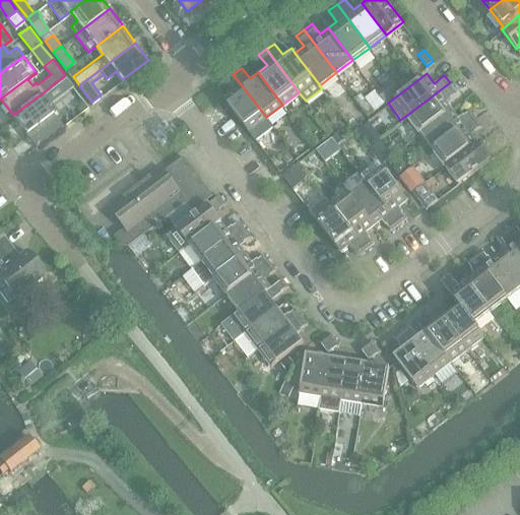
[(233,74),(224,80),(233,91),(224,99),(249,130),(255,138),(272,125),(266,117),(233,74)]
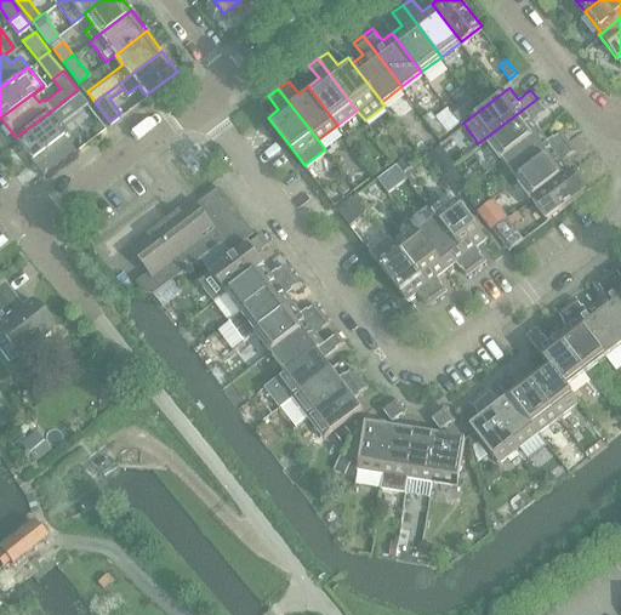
[(78,90),(72,95),(80,104),(85,101),(78,90)]
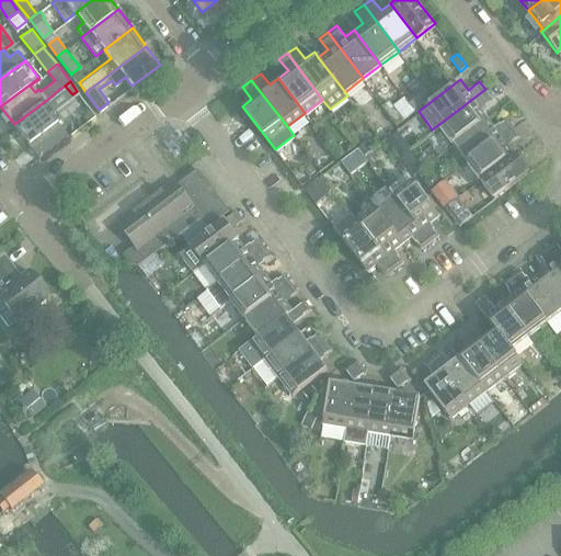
[(413,108),(431,94),(423,83),(405,98),(413,108)]
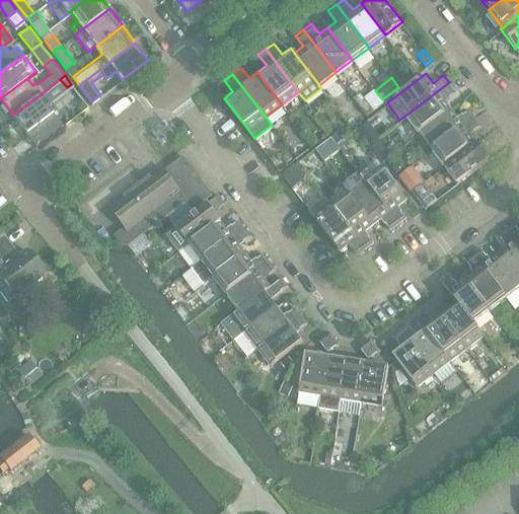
[(419,131),(451,106),(445,97),(454,90),(449,82),(406,115),(419,131)]
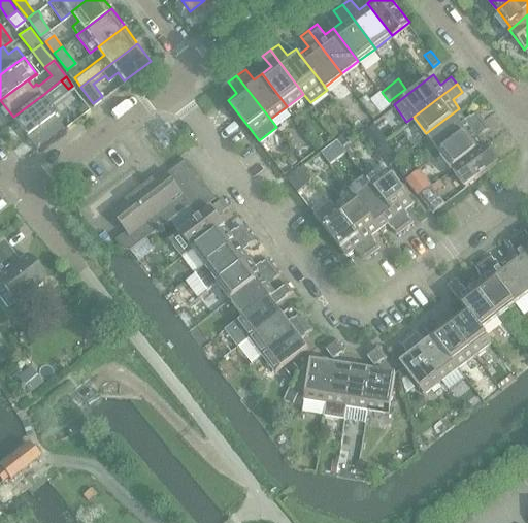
[(90,105),(74,87),(69,91),(84,109),(90,105)]
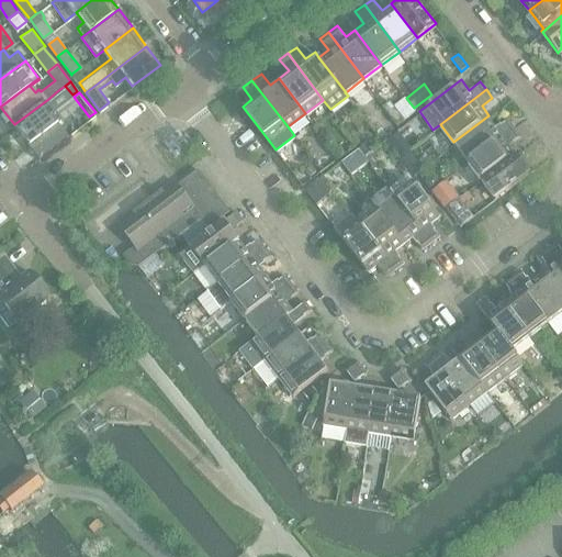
[(404,115),(390,98),(383,103),(396,121),(404,115)]
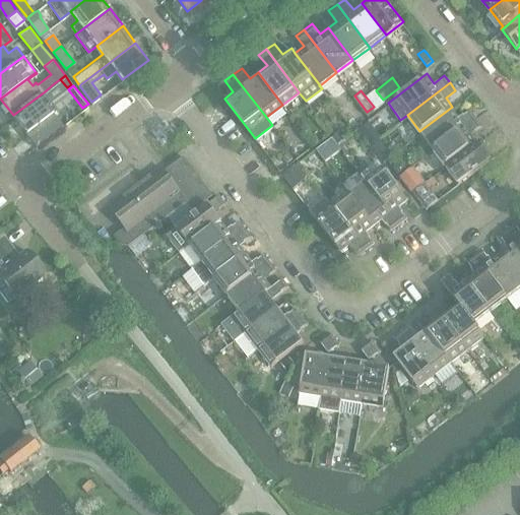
[(62,125),(52,112),(57,108),(45,91),(13,115),(36,145),(62,125)]
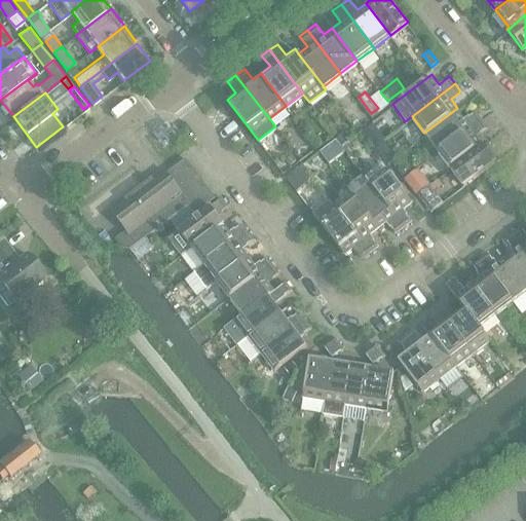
[(437,150),(480,117),(475,109),(464,117),(457,108),(424,133),(437,150)]
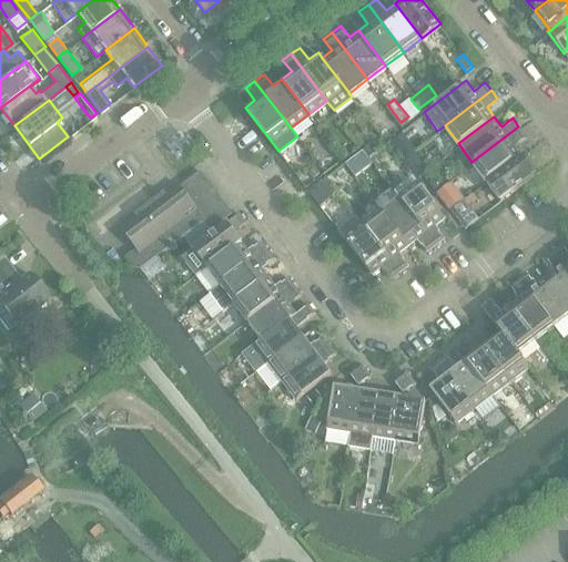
[(485,180),(521,153),(514,143),(525,134),(518,126),(472,162),(485,180)]
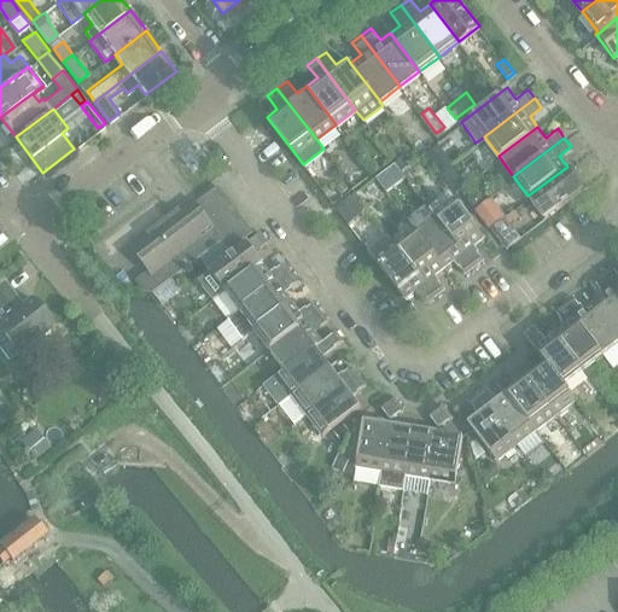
[(438,141),(425,151),(439,169),(449,162),(452,161),(438,141)]
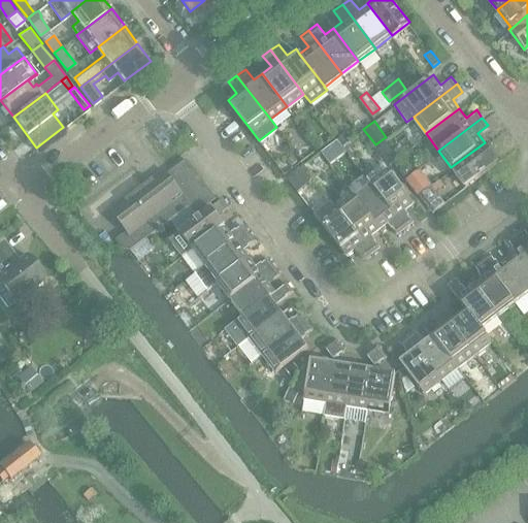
[(336,136),(341,142),(348,138),(343,131),(336,136)]
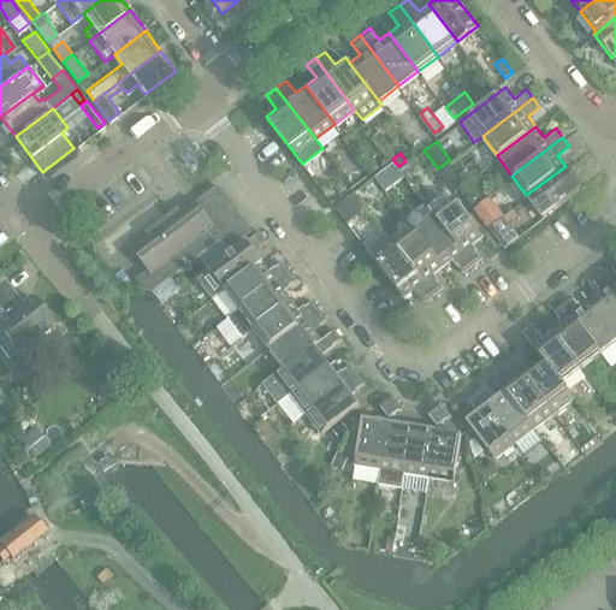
[(374,176),(384,189),(403,173),(398,167),(394,161),(374,176)]
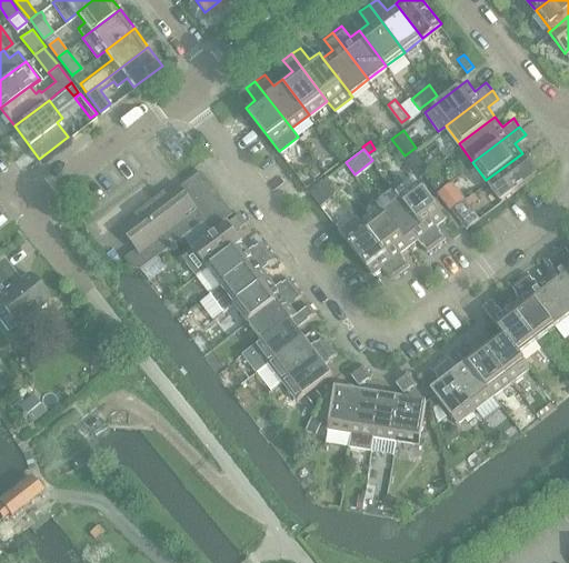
[(413,149),(405,156),(411,164),(420,158),(413,149)]
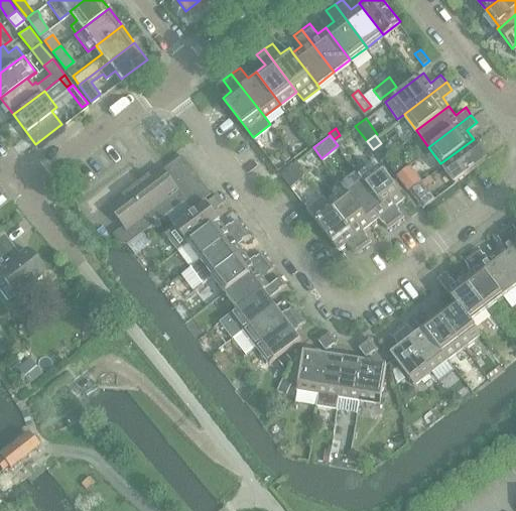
[(454,180),(485,156),(474,139),(440,163),(454,180)]
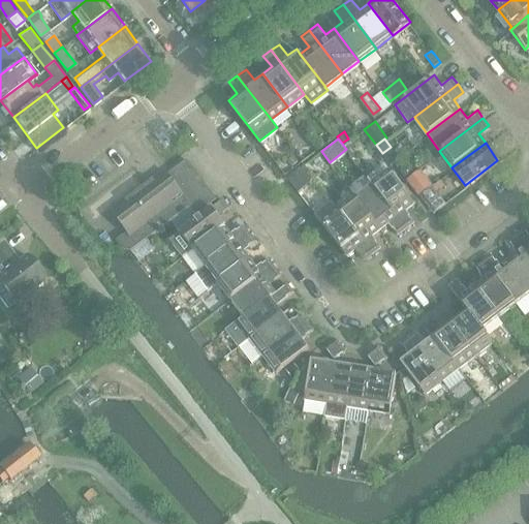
[(293,153),(287,157),(291,163),(298,159),(293,153)]
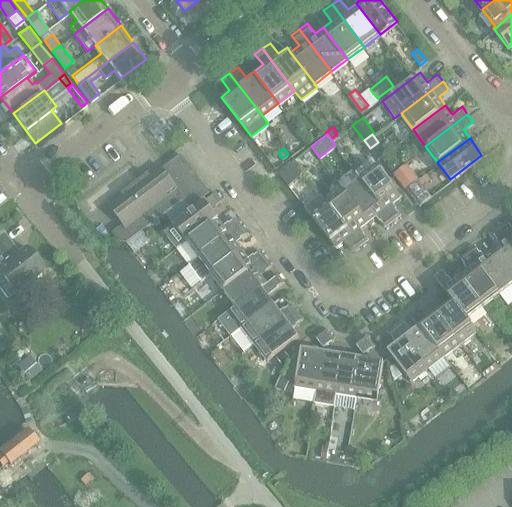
[(168,175),(187,161),(180,152),(161,166),(168,175)]
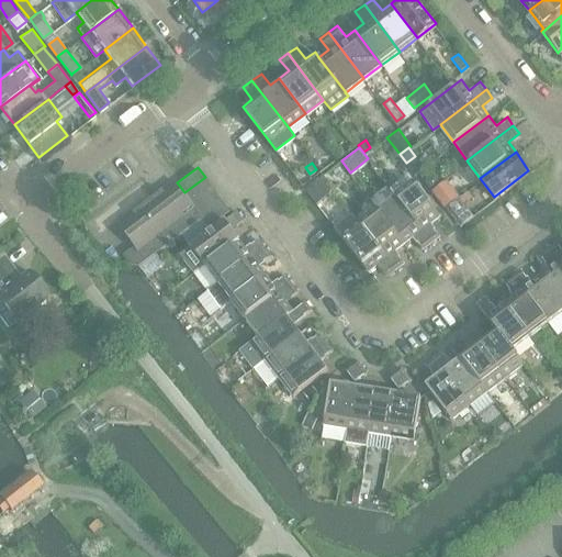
[(302,185),(311,178),(304,170),(296,176),(302,185)]
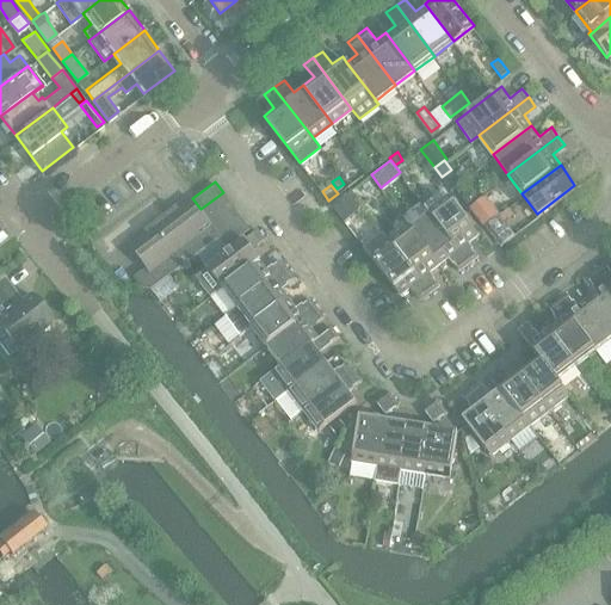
[(443,187),(424,203),(430,210),(467,260),(476,253),(467,240),(477,232),(449,195),(443,187)]
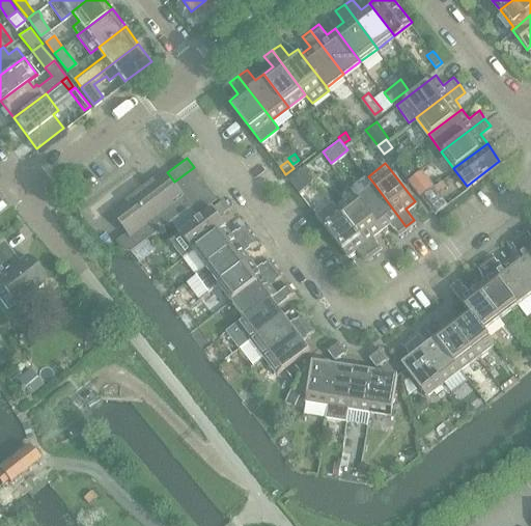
[(409,163),(400,169),(407,176),(415,171),(409,163)]
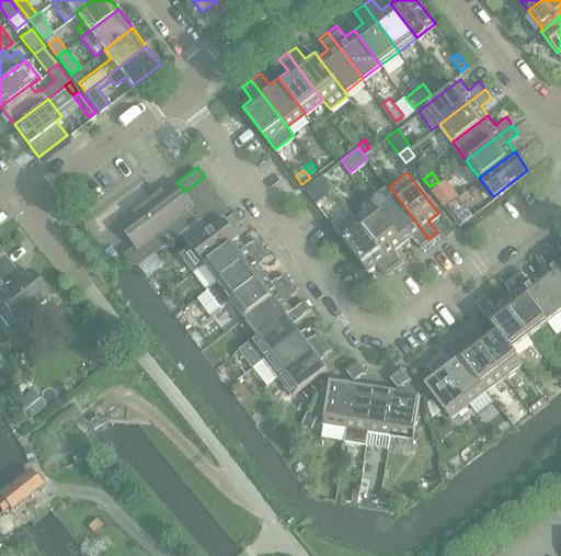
[(192,203),(213,188),(205,177),(184,192),(192,203)]
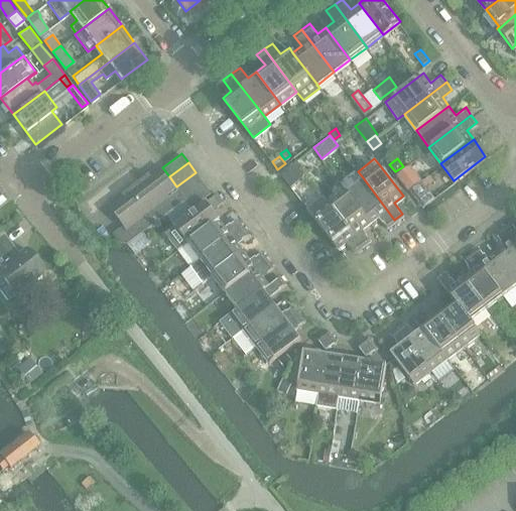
[(410,162),(396,172),(407,187),(410,185),(420,177),(421,177),(410,162)]
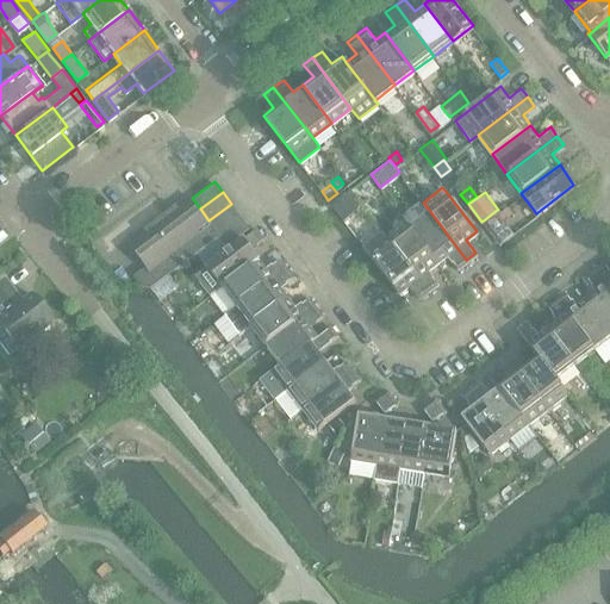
[(219,234),(217,231),(209,220),(200,209),(192,198),(188,193),(173,205),(128,240),(147,265),(134,274),(142,285),(149,286),(218,235),(219,234)]
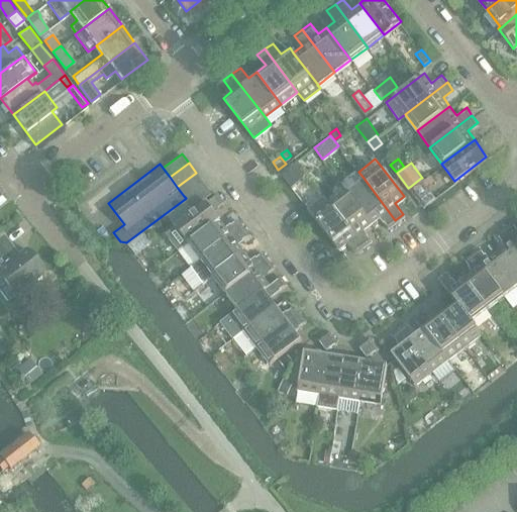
[(184,196),(203,182),(196,173),(177,187),(184,196)]
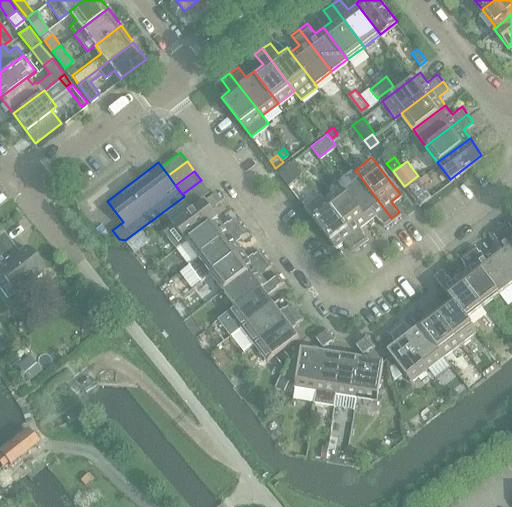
[(384,223),(391,218),(360,176),(343,189),(367,220),(376,213),(384,223)]
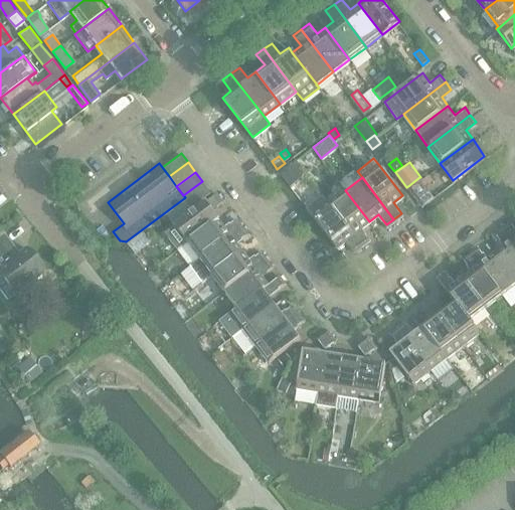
[(419,177),(409,185),(410,186),(418,197),(422,203),(434,195),(419,177)]
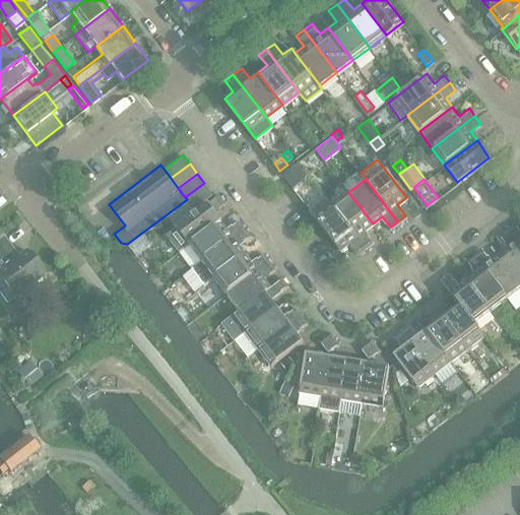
[(192,208),(212,193),(204,183),(185,197),(187,199),(186,200),(192,208)]
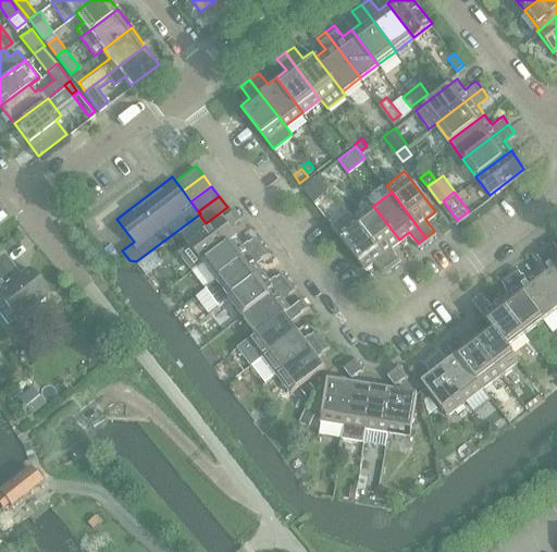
[(390,246),(399,240),(373,206),(356,219),(391,265),(399,258),(390,246)]
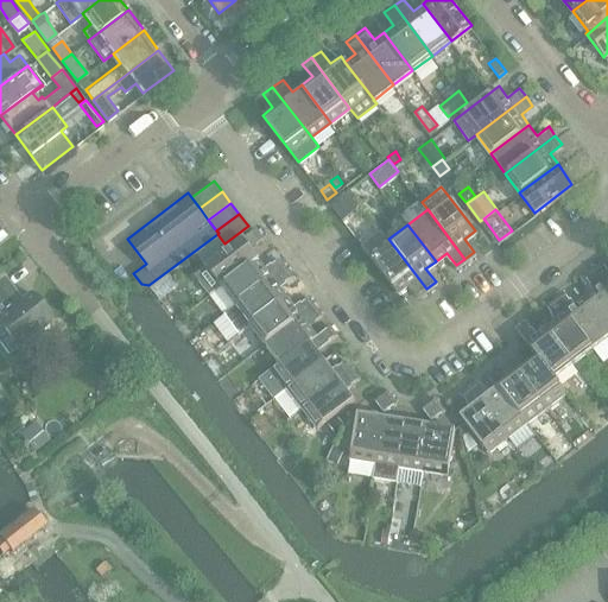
[(248,230),(195,271),(210,291),(220,284),(258,255),(249,245),(263,235),(255,226),(248,230)]
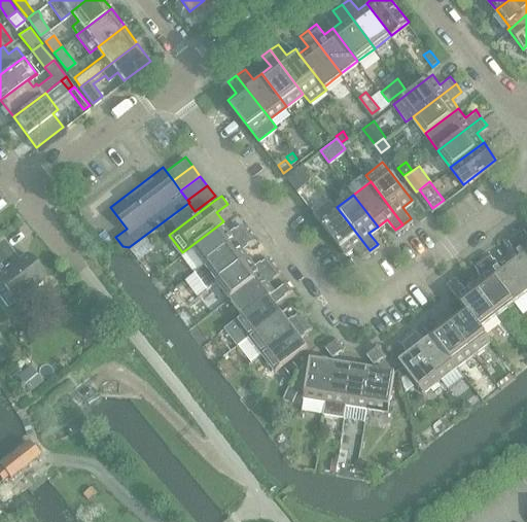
[(370,250),(337,207),(329,198),(313,211),(344,252),(354,245),(361,256),(370,250)]
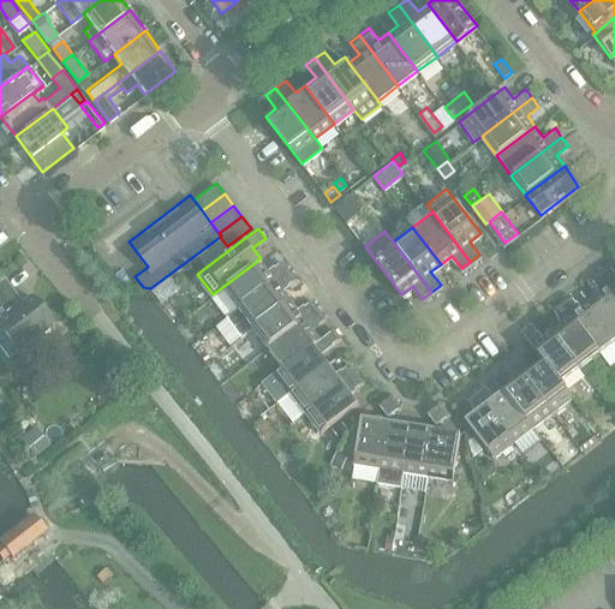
[(237,306),(288,268),(281,258),(268,268),(261,258),(222,287),(237,306)]
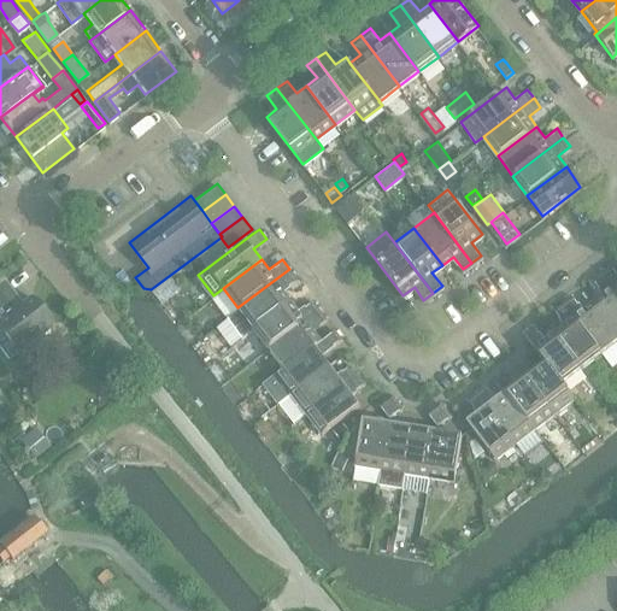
[(616,271),(611,264),(601,271),(616,292),(616,271)]
